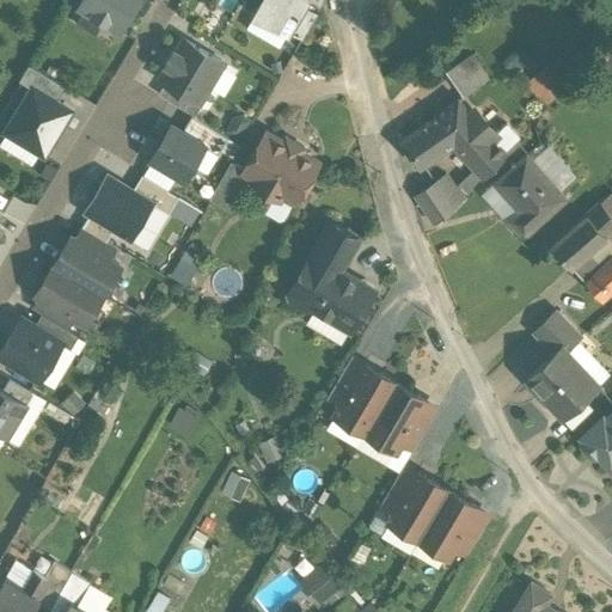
[(121,30),(138,0),(84,0),(81,6),(121,30)]
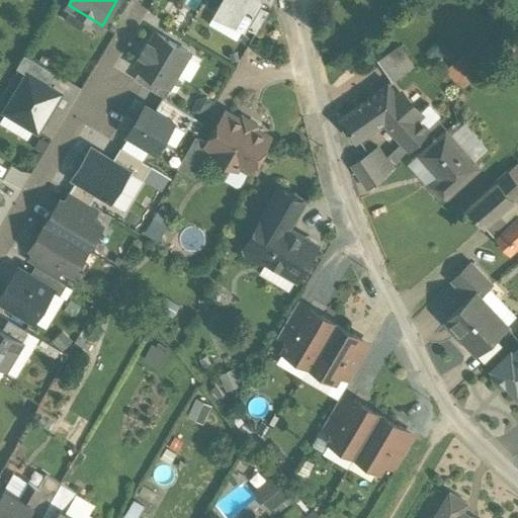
[(223,0),(217,12),(245,29),(246,27),(258,7),(261,1),(260,0),(223,0)]
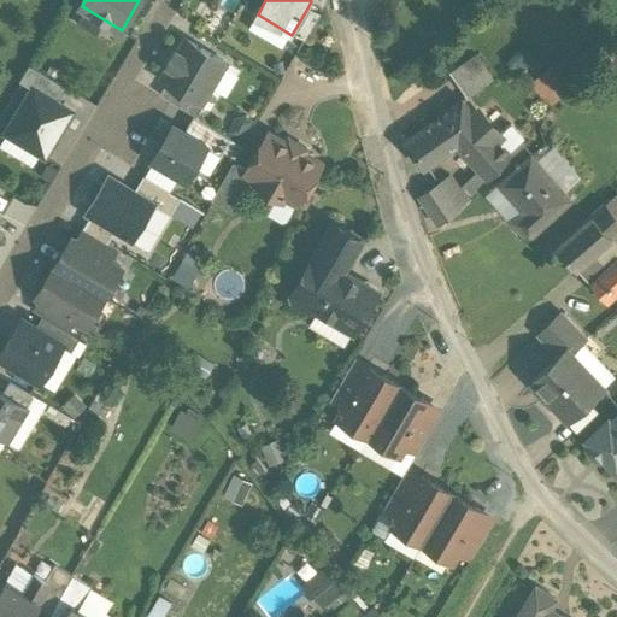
[(319,16),(307,9),(293,33),(305,40),(319,16)]
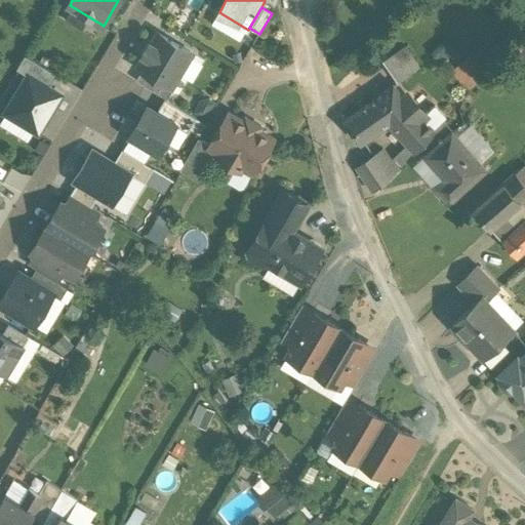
[(190,52),(159,34),(153,44),(150,43),(142,55),(145,57),(138,68),(142,70),(169,87),(190,52)]
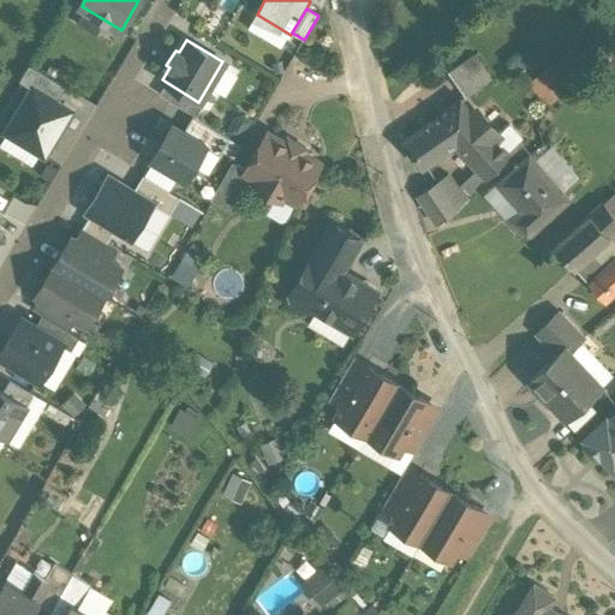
[(490,79),(472,54),(446,72),(464,97),(490,79)]
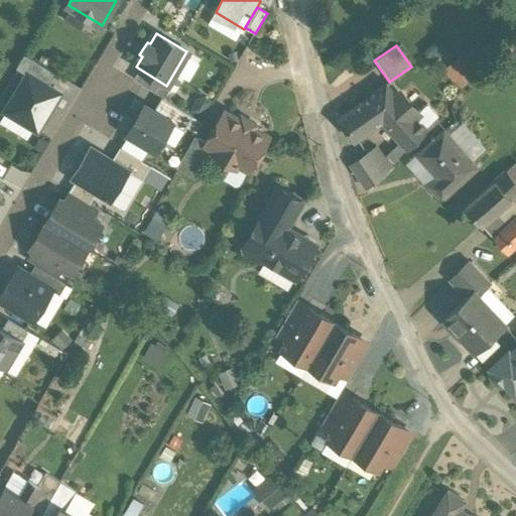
[(27,74),(48,86),(55,74),(25,55),(17,68),(27,74)]
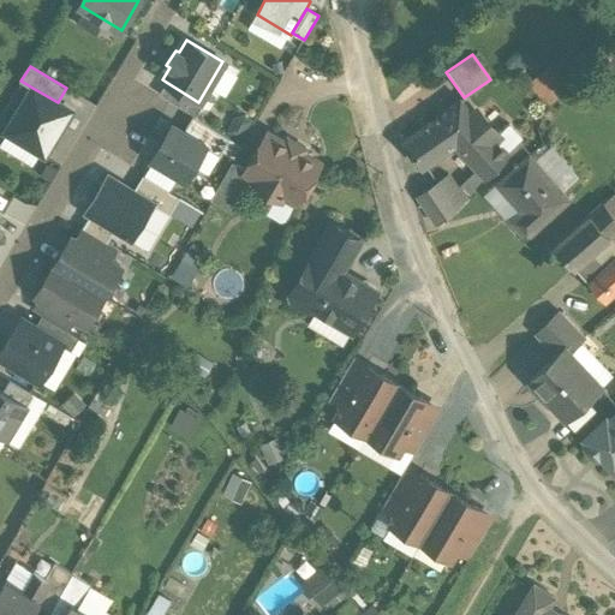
[(567,85),(551,69),(532,87),(549,103),(567,85)]
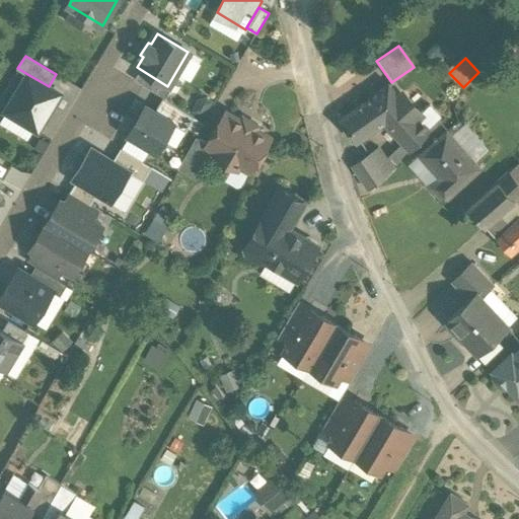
[(167,86),(140,69),(134,80),(162,97),(165,98),(171,88),(167,86)]
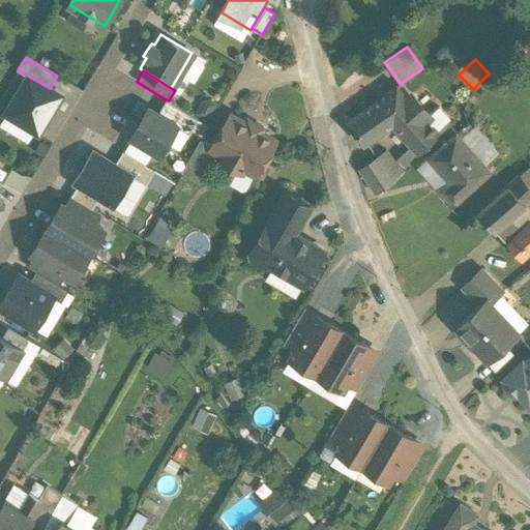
[(5,114),(40,135),(63,96),(50,88),(28,76),(5,114)]
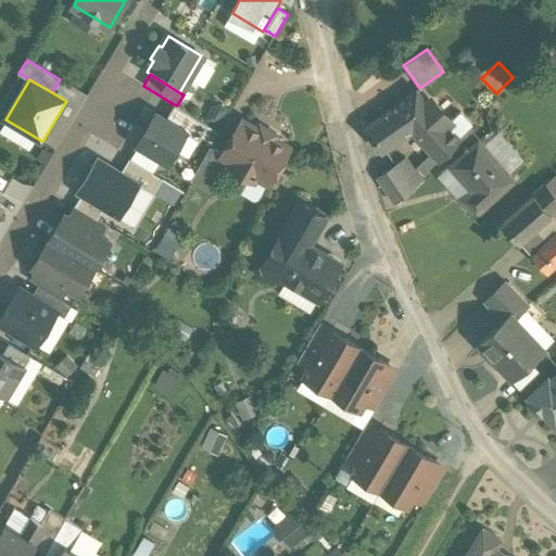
[(458,140),(415,90),(365,126),(381,153),(411,133),(437,161),(442,154),(458,140)]
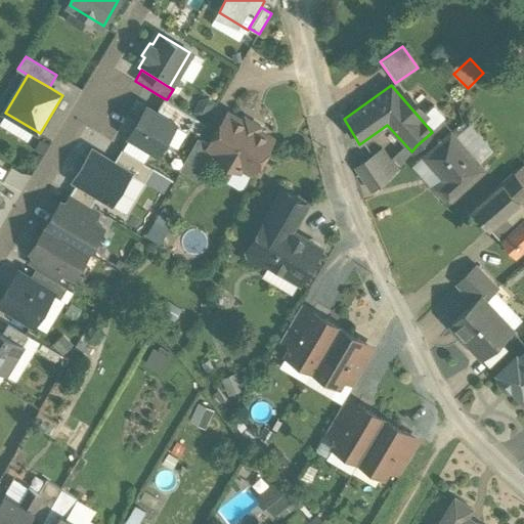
[(167,99),(164,98),(156,112),(175,124),(174,125),(187,132),(195,118),(167,99)]
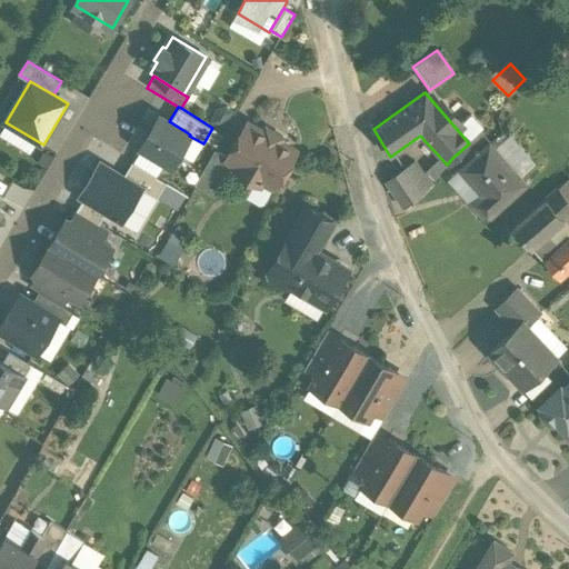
[(169,121),(159,116),(140,147),(171,166),(189,136),(190,135),(169,121)]
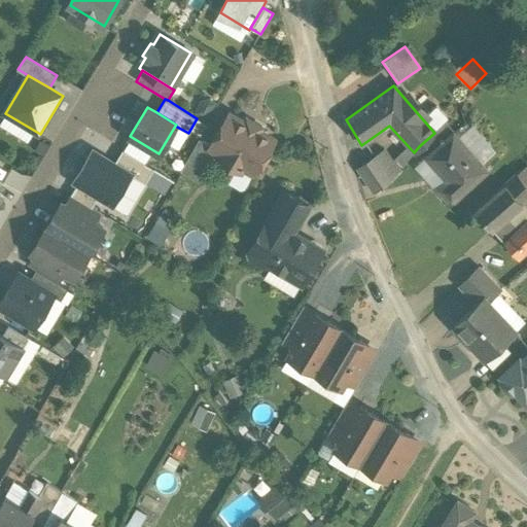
[(271,139),(229,114),(210,145),(209,147),(214,151),(220,154),(219,157),(239,170),(240,166),(251,173),(252,172),(258,171),(261,165),(260,156),(271,139)]
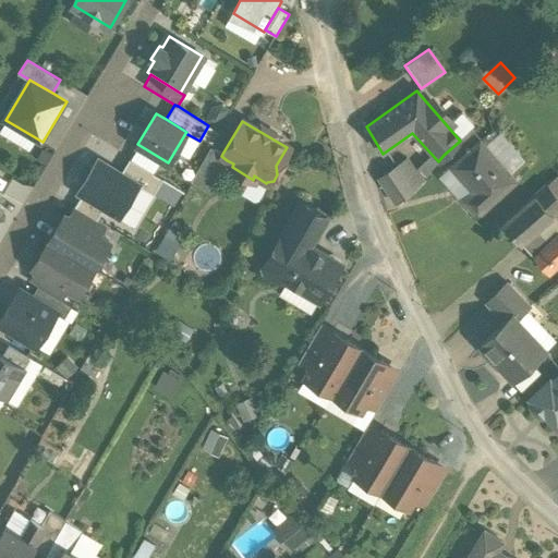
[(514,179),(478,140),(451,164),(449,166),(471,191),(462,199),(475,215),(514,179)]
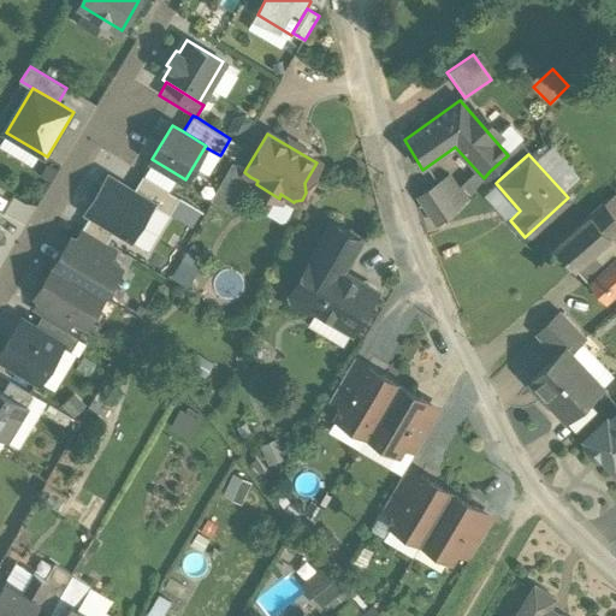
[(511,160),(508,155),(490,171),(498,181),(516,165),(515,163),(517,161),(514,158),(511,160)]
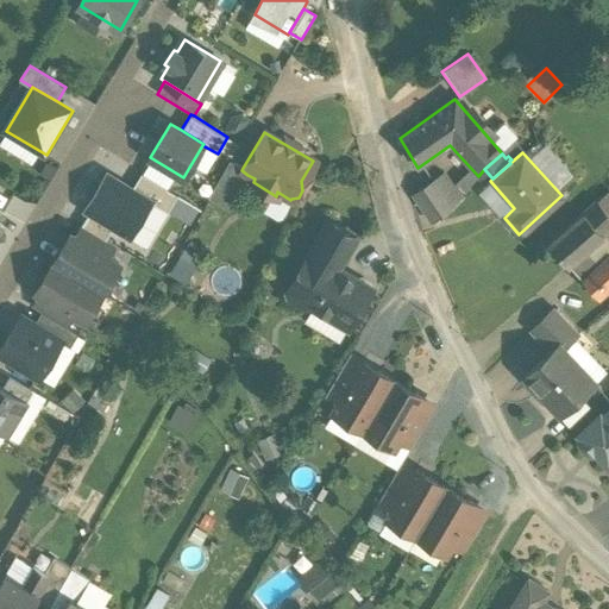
[(230,161),(208,198),(228,209),(248,175),(242,170),(243,168),(230,161)]
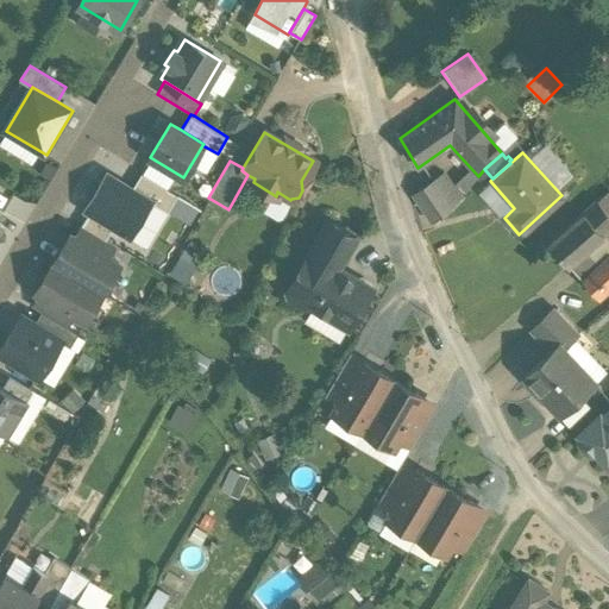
[(106,174),(85,209),(90,212),(113,226),(146,246),(168,212),(132,190),(106,174)]
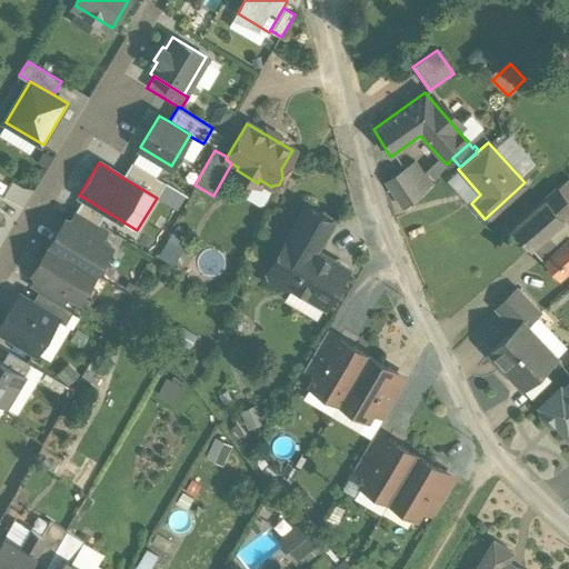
[(133,162),(123,178),(157,198),(166,182),(133,162)]
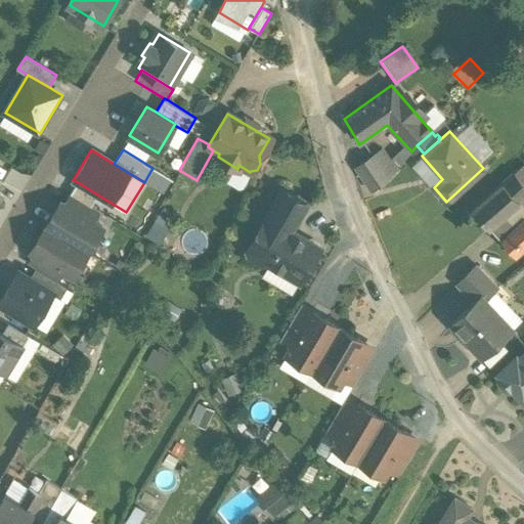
[(388,178),(375,158),(356,171),(370,190),(388,178)]
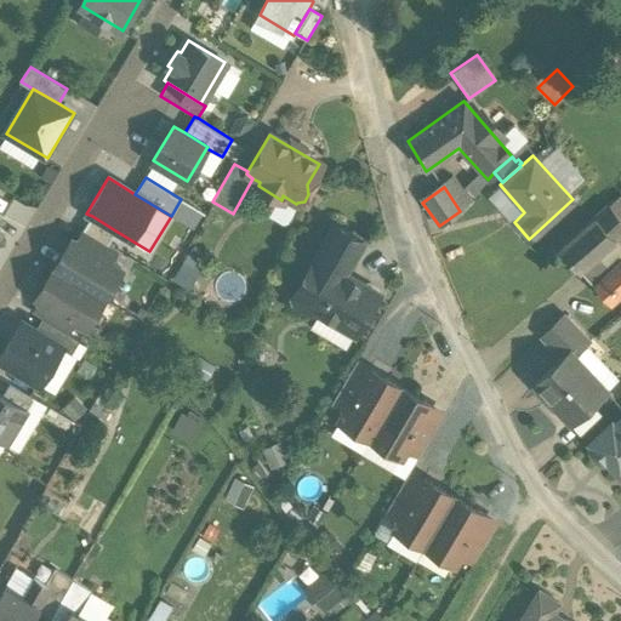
[(620,218),(610,206),(597,217),(616,240),(620,234),(620,218)]
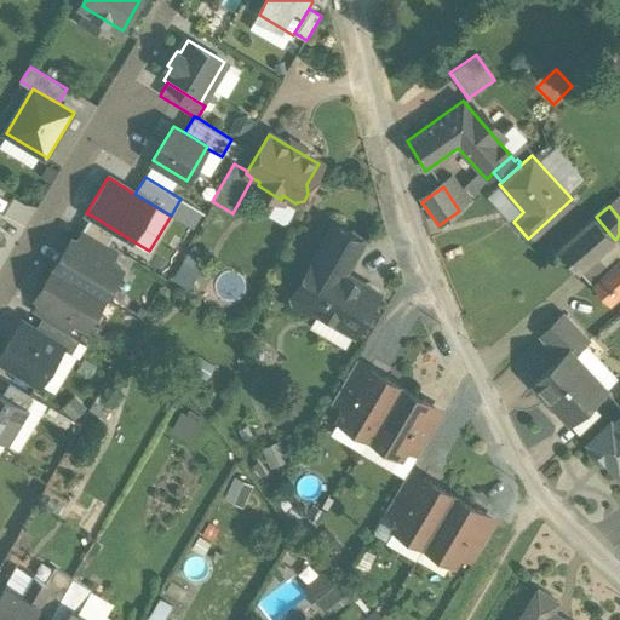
[(115,230),(92,216),(84,229),(107,244),(115,230)]
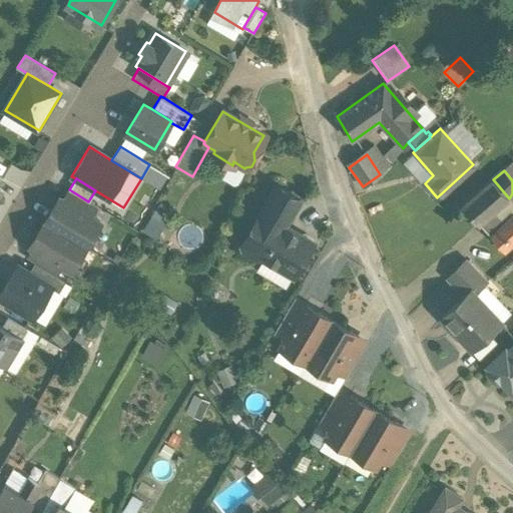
[(509,198),(493,179),(463,206),(479,224),(509,198)]
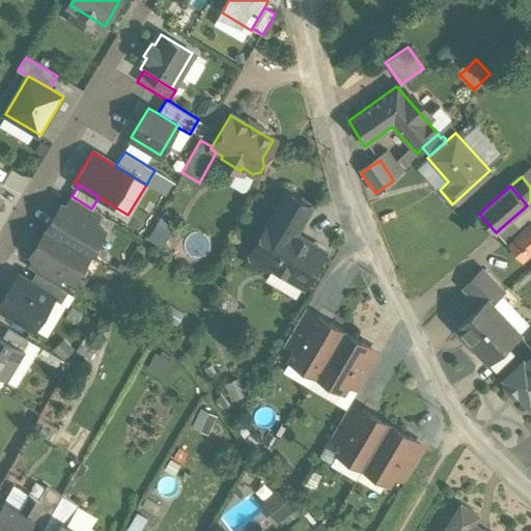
[(310,207),(286,193),(272,217),(296,231),(310,207)]
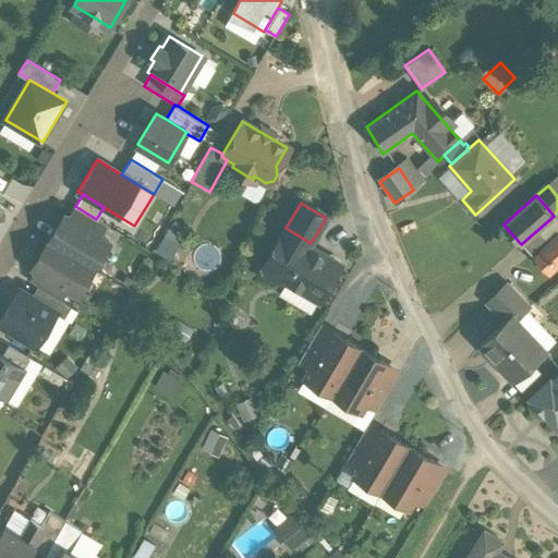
[(96,219),(75,206),(68,217),(99,235),(106,225),(96,219)]
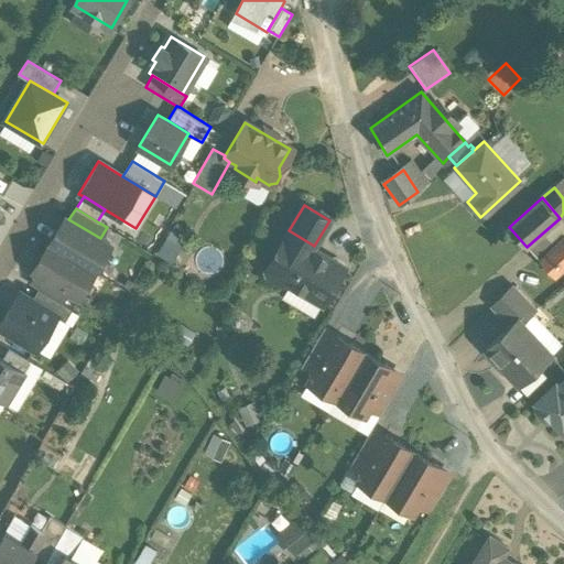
[(68,219),(65,217),(49,243),(95,271),(110,245),(100,238),(68,219)]
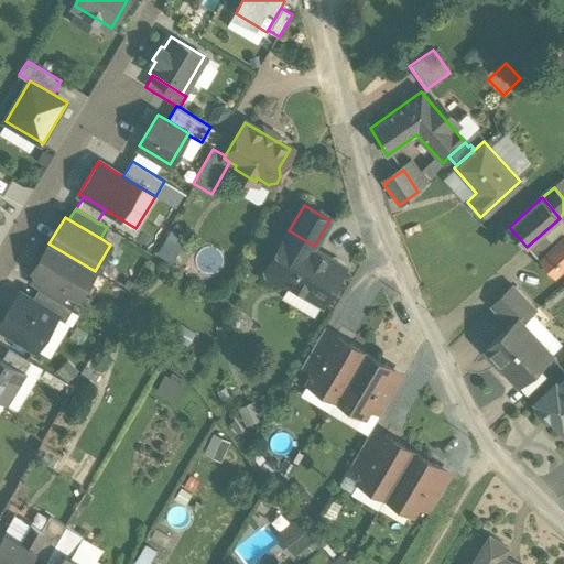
[(314,246),(289,230),(267,269),(268,275),(283,284),(291,283),(291,282),(324,302),(343,269),(312,250),(314,246)]
